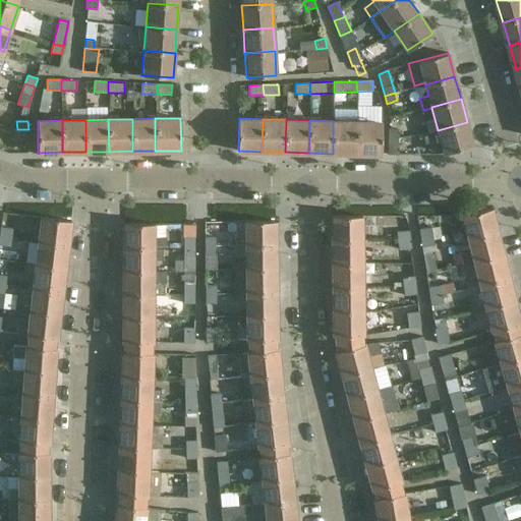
[(356,121),(333,121),(333,154),(355,154),(356,121)]
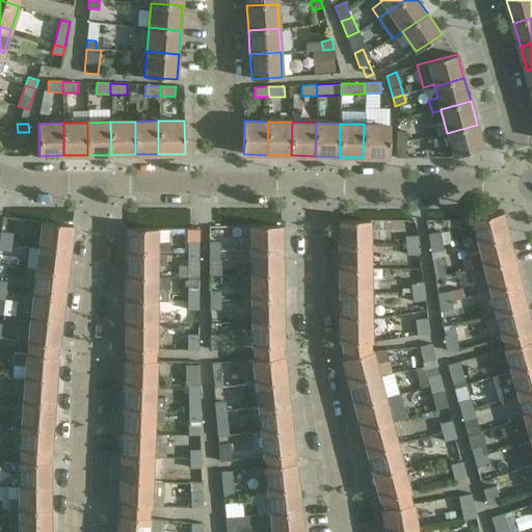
[(390,125),(364,124),(363,157),(389,158),(390,125)]
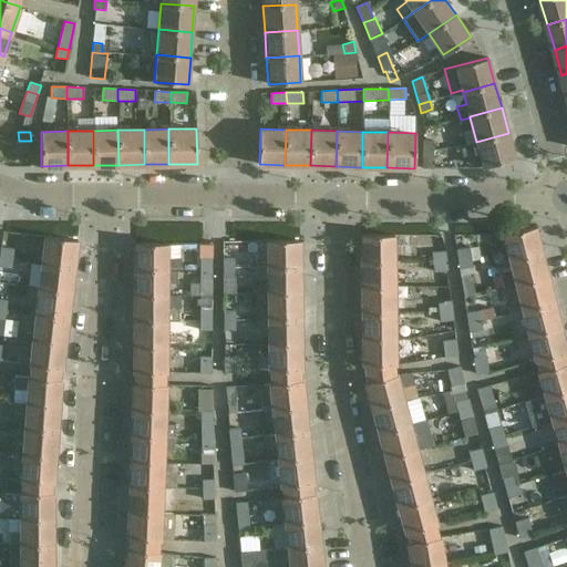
[(515,158),(508,133),(476,142),(483,166),(515,158)]
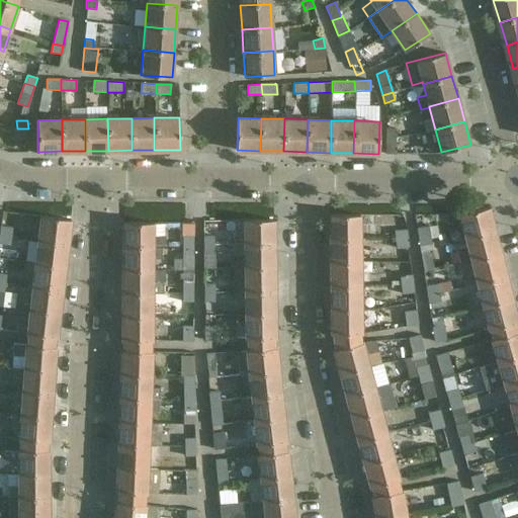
[(386,127),(386,141),(397,141),(397,128),(386,127)]
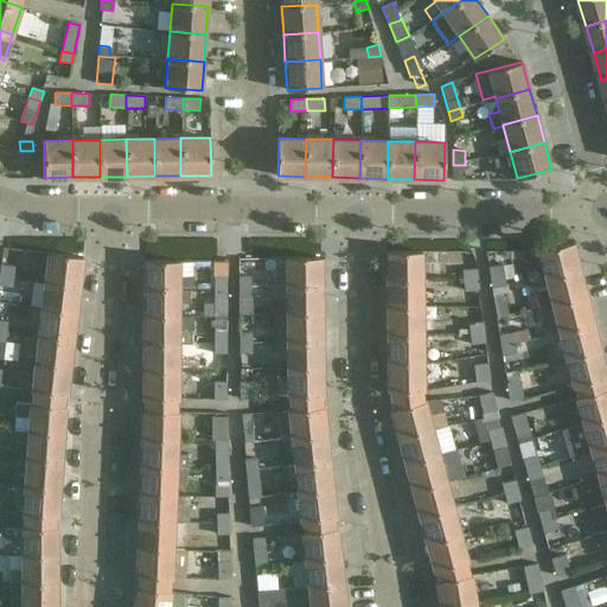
[(33,161),(33,151),(20,151),(20,161),(33,161)]
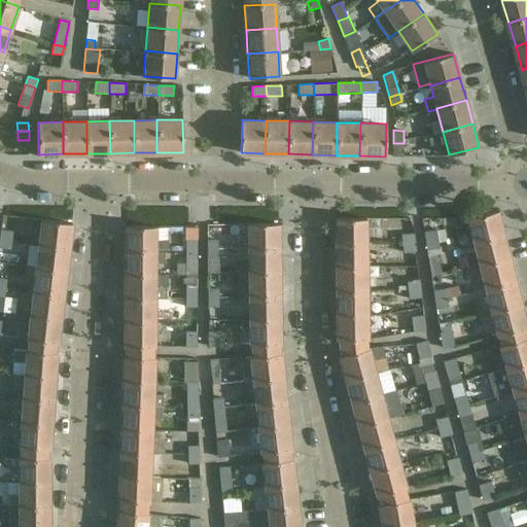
[(403,143),(393,143),(393,156),(402,155),(403,143)]
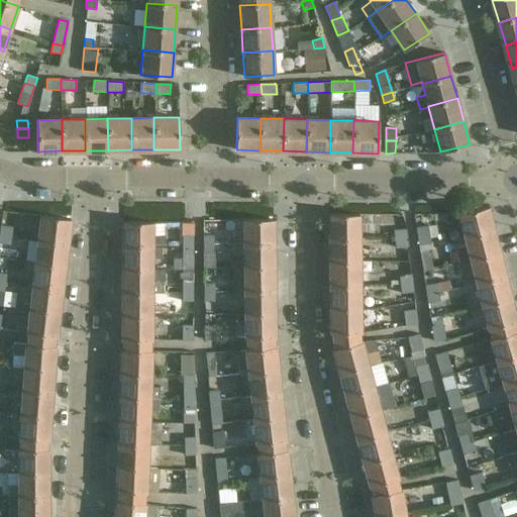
[(493,229),(488,206),(458,214),(463,236),(493,229)]
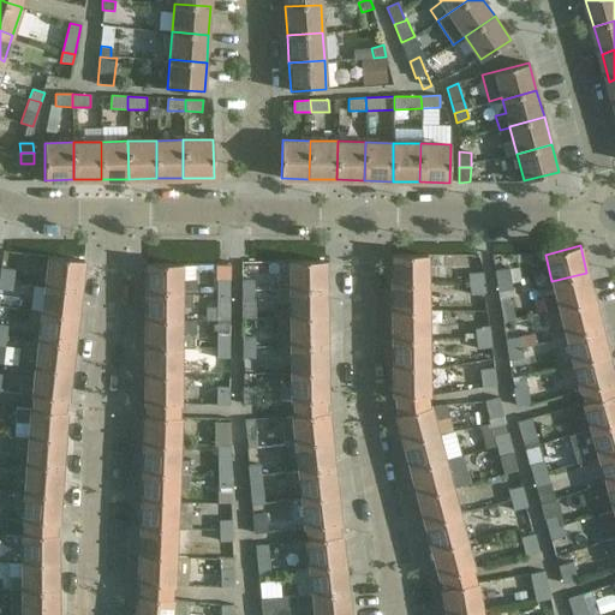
[(428,281),(428,255),(392,255),(392,282),(428,281)]
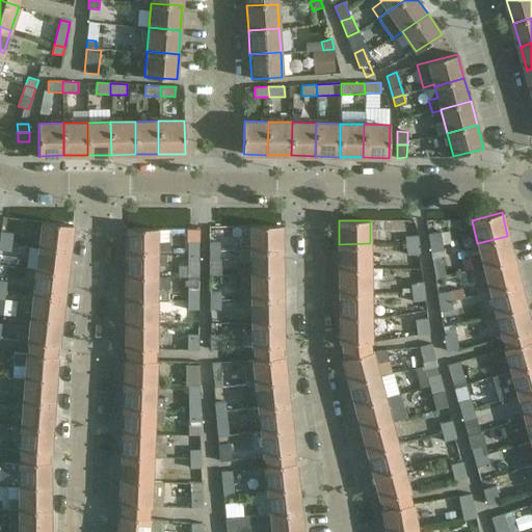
[(417,233),(414,220),(404,220),(405,243),(418,242),(417,233)]
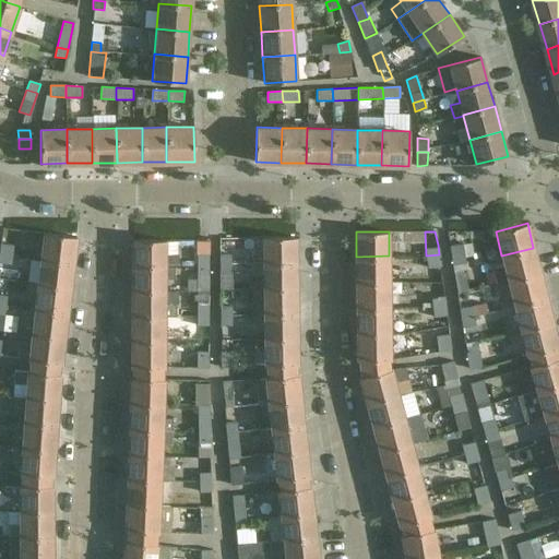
[(76,236),(44,233),(40,258),(73,262),(76,236)]
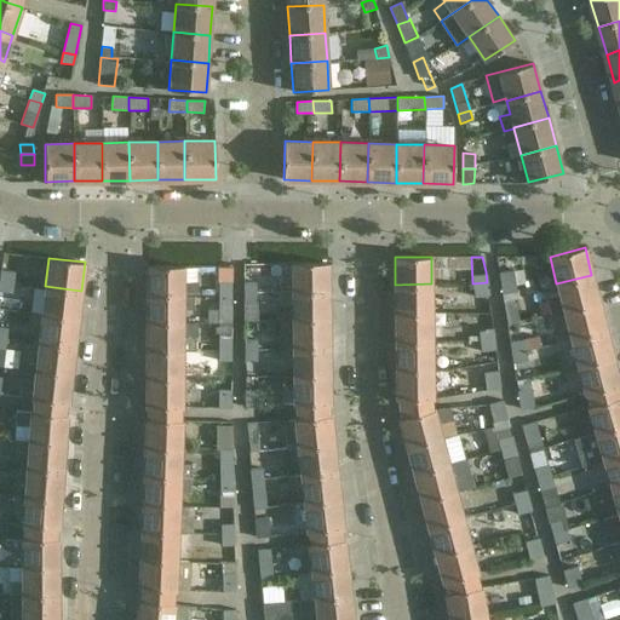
[(292,279),(277,279),(276,290),(328,290),(327,263),(292,263),(292,279)]
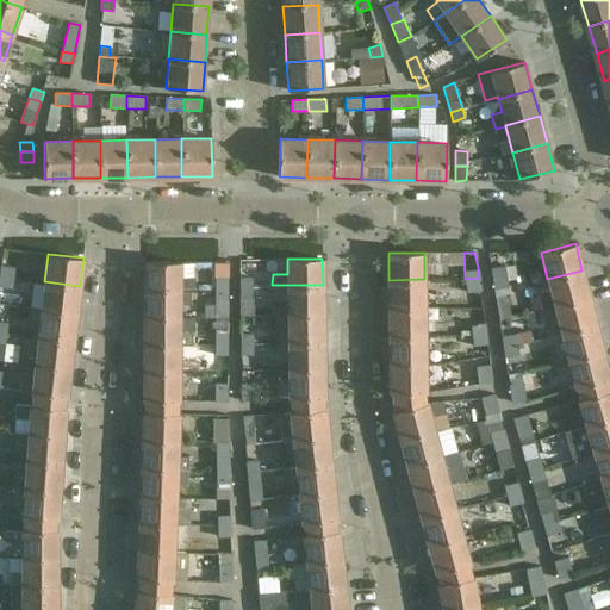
[(263,273),(263,260),(240,260),(240,273),(263,273)]
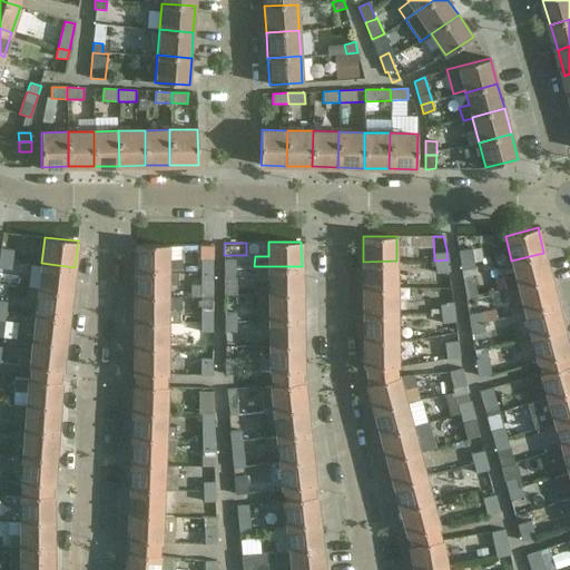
[(168,244),(135,244),(135,271),(168,271),(168,244)]
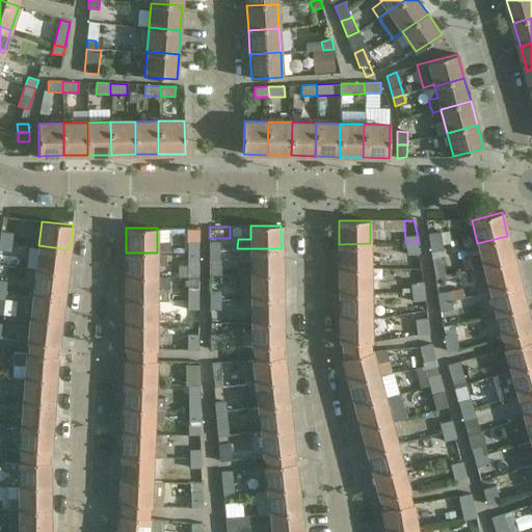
[(0,232),(0,235),(0,240),(11,242),(12,234),(0,232)]
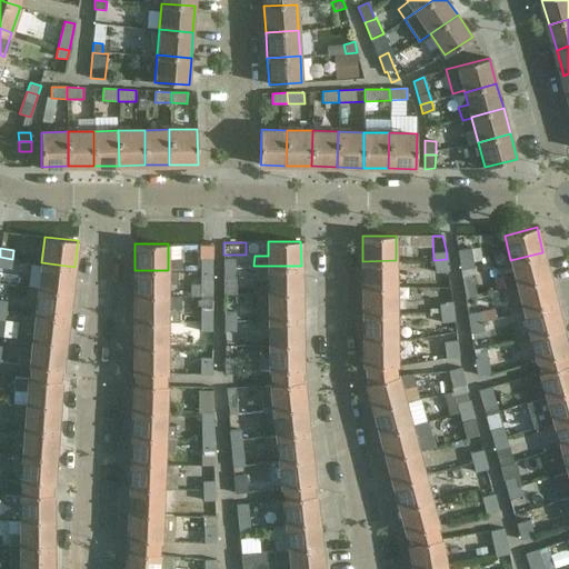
[(458,250),(461,269),(475,268),(471,248),(458,250)]
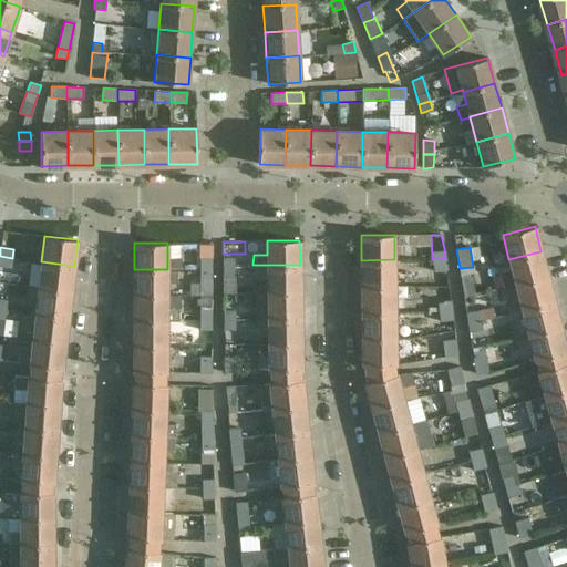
[(547,276),(540,251),(508,259),(515,285),(547,276)]
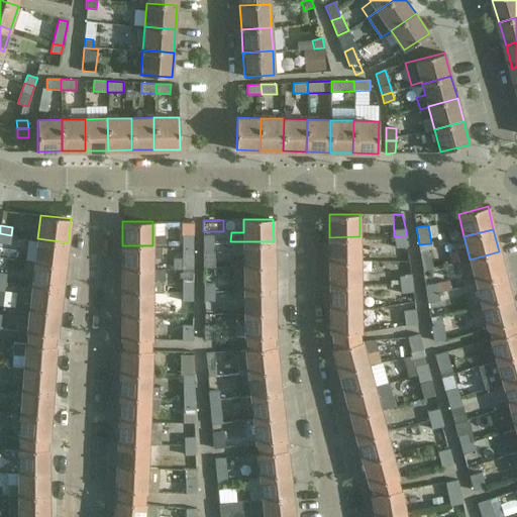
[(11,235),(0,233),(0,257),(7,259),(16,260),(18,244),(11,244),(11,235)]
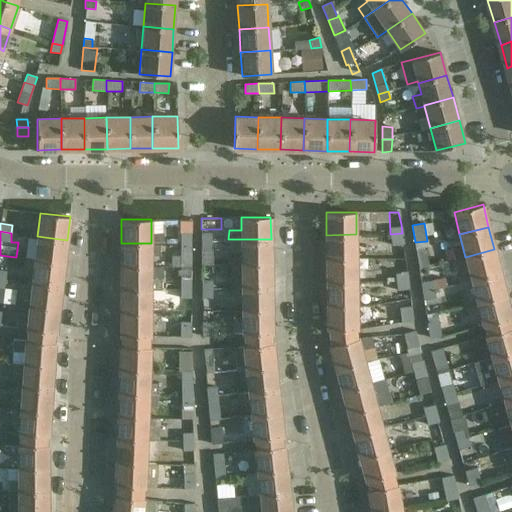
[(404,244),(402,233),(390,234),(391,245),(404,244)]
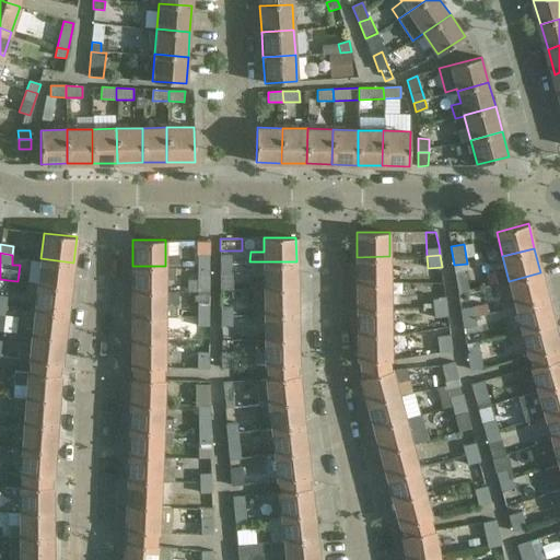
[(198,256),(198,267),(209,267),(209,256),(198,256)]
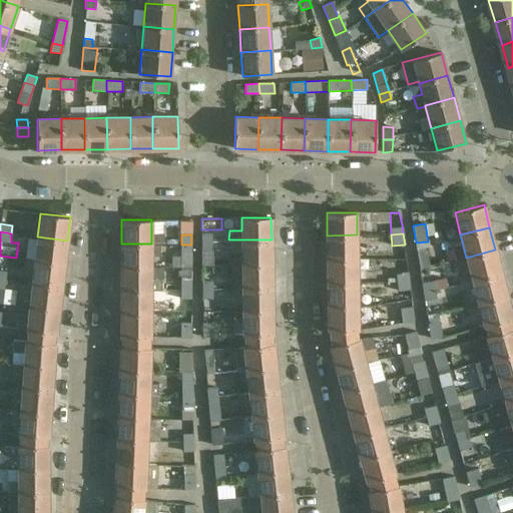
[(357,259),(357,234),(327,235),(327,259),(357,259)]
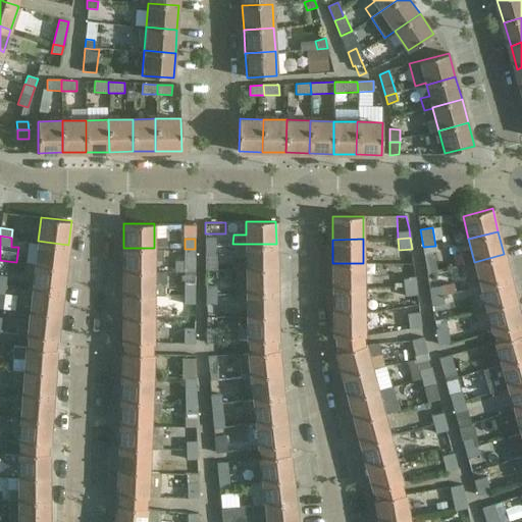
[(68,245),(38,241),(36,264),(65,268),(68,245)]
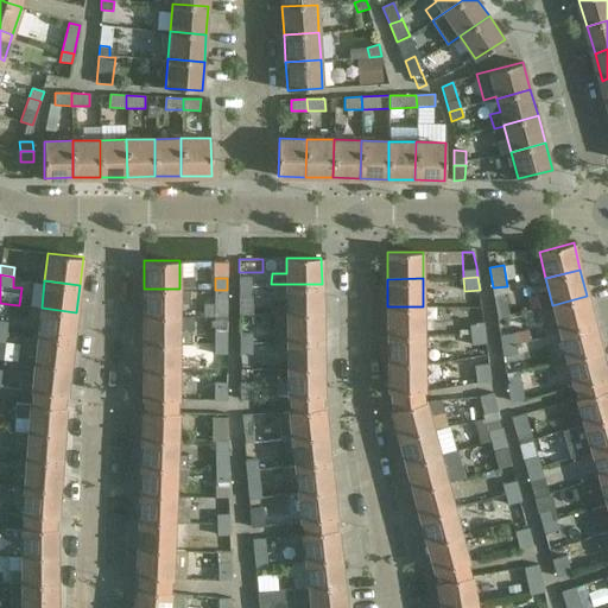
[(252,303),(252,284),(240,285),(240,314),(253,315),(253,303),(252,303)]
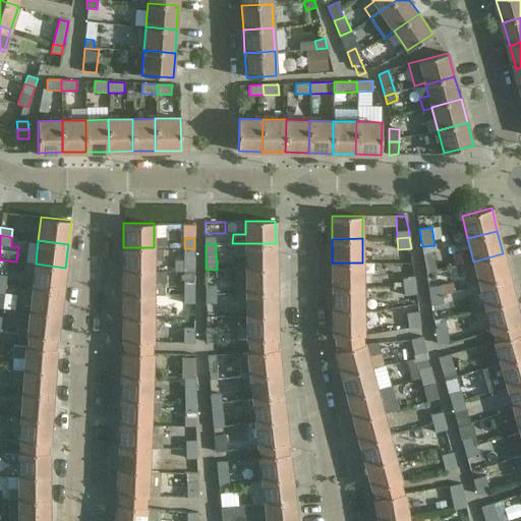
[(276,243),(232,243),(232,246),(233,256),(245,256),(245,267),(276,267),(276,244),(276,243)]
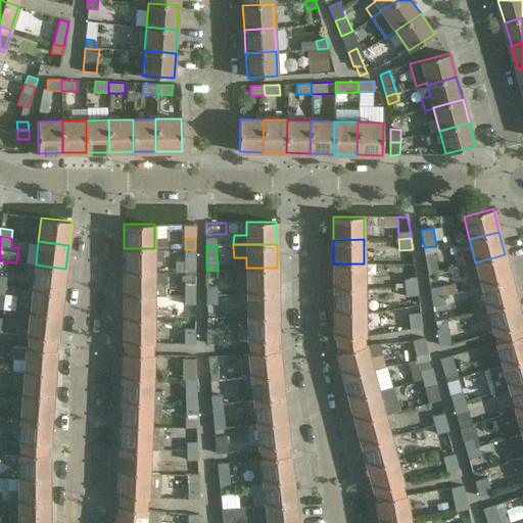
[(154,248),(124,248),(124,272),(154,273),(154,260),(163,262),(163,249),(154,249),(154,248)]
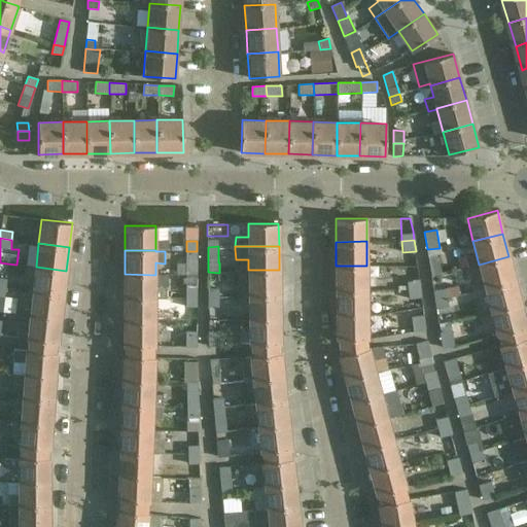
[(197,251),(186,251),(186,275),(197,275),(197,251)]
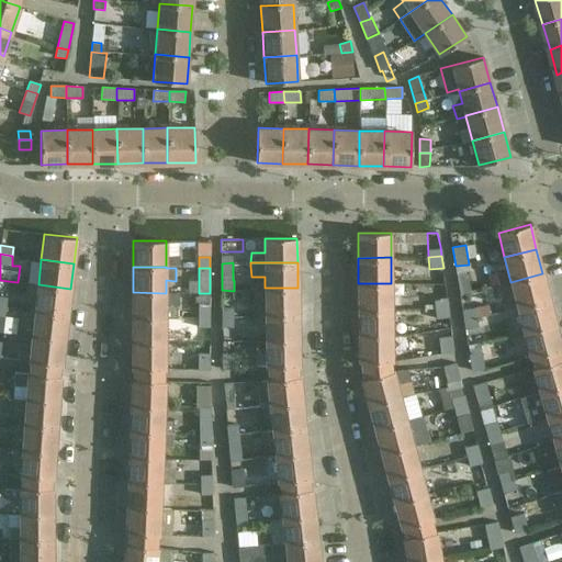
[(549,299),(542,273),(510,282),(510,283),(501,285),(506,310),(517,307),(517,306),(549,299)]
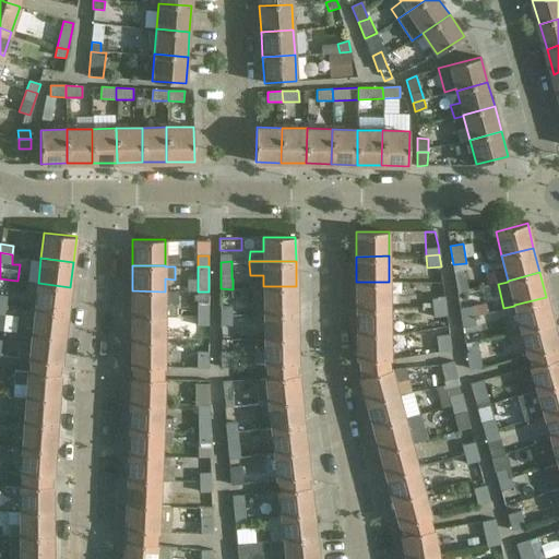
[(390,307),(389,282),(356,282),(357,307),(390,307)]
